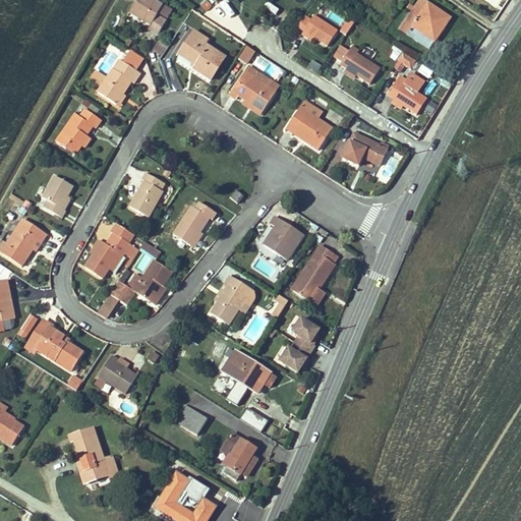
[(153,0),(136,0),(130,12),(152,25),(149,30),(159,35),(166,21),(157,16),(159,13),(168,18),(172,11),(153,0)]
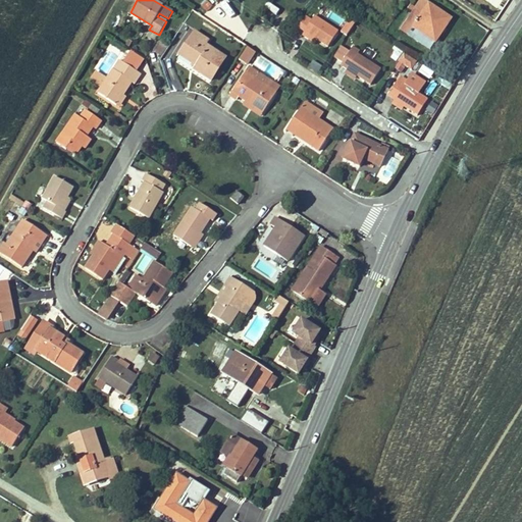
[(268,0),(265,6),(276,13),(280,7),(268,0)]
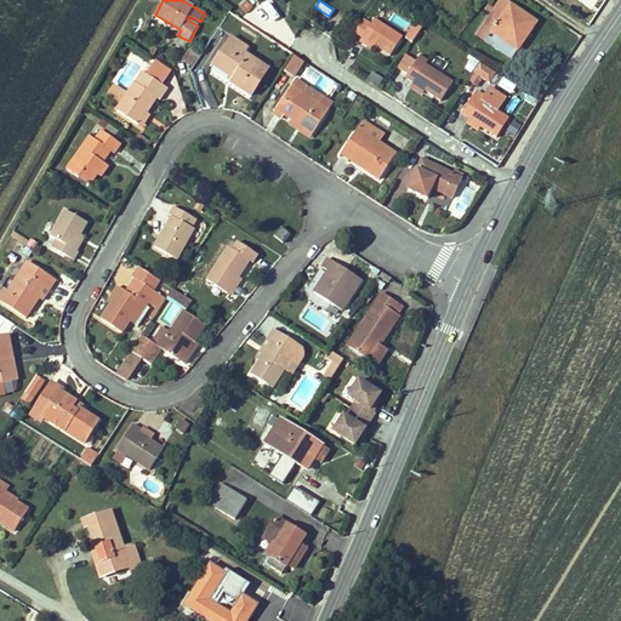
[(510,5),(502,0),(501,0),(493,13),(501,18),(510,5)]
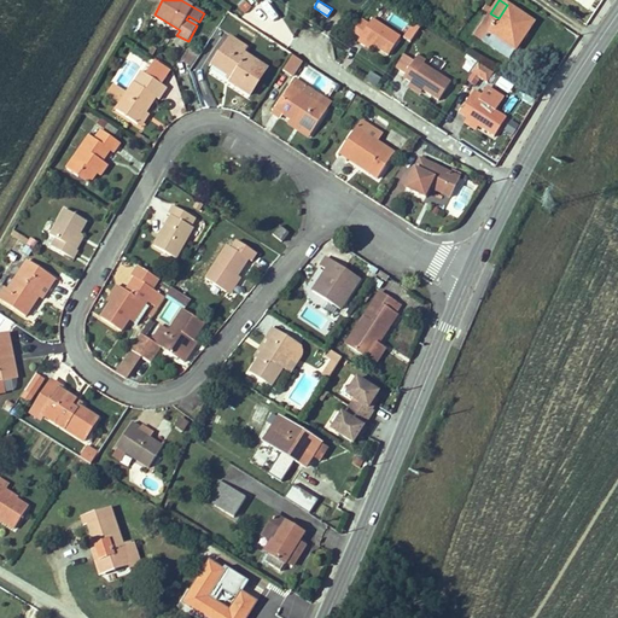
[(274,22),(280,17),(268,3),(262,7),(274,22)]
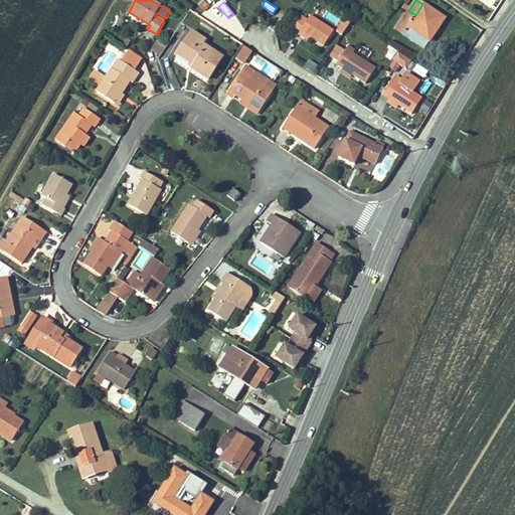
[(445,18),(422,4),(415,15),(408,11),(395,30),(424,49),(445,18)]
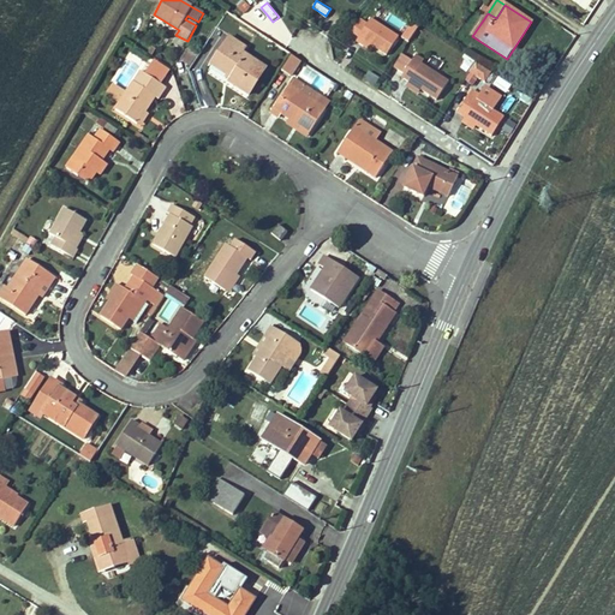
[(360,19),(352,33),(359,39),(370,45),(387,55),(399,37),(371,18),(368,24),(360,19)]
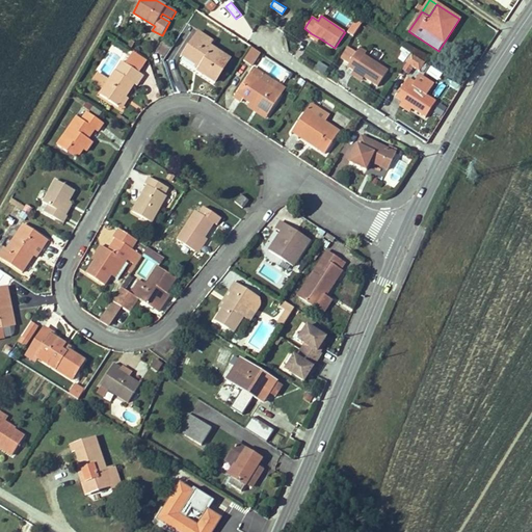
[(198,32),(183,56),(197,65),(200,63),(203,65),(200,70),(198,71),(215,82),(231,59),(210,46),(213,42),(198,32)]
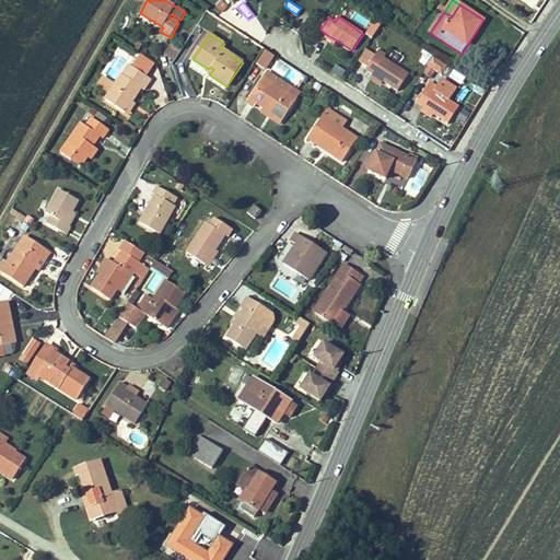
[(327,35),(326,37),(335,44),(337,41),(327,35)]
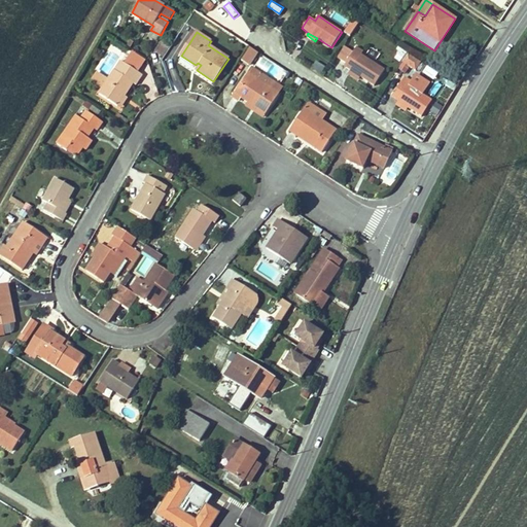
[(169,48),(162,43),(157,50),(164,56),(169,48)]
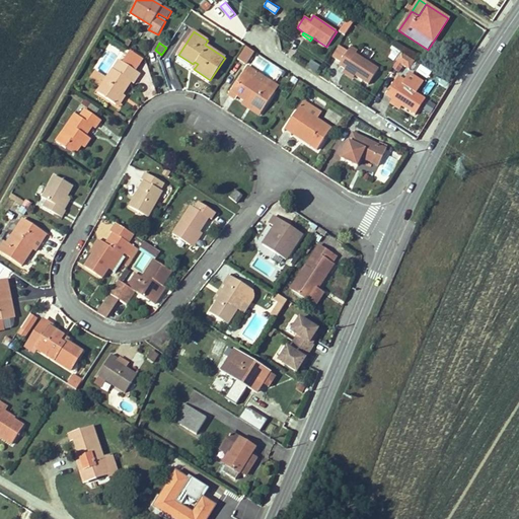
[(253,52),(246,47),(237,60),(245,65),(253,52)]
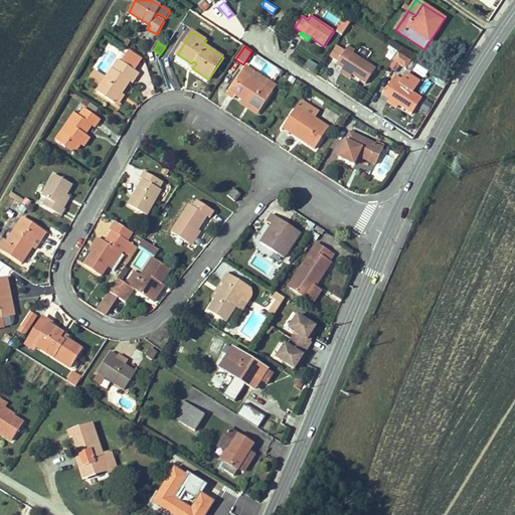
[(348,46),(345,51),(337,46),(330,57),(338,62),(336,65),(343,69),(352,75),(365,84),(376,68),(353,53),(355,50),(348,46)]
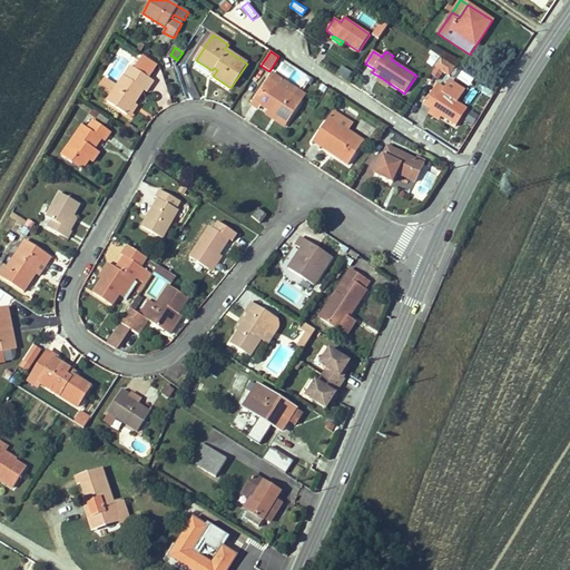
[(439,59),(432,56),(426,64),(433,68),(439,59)]
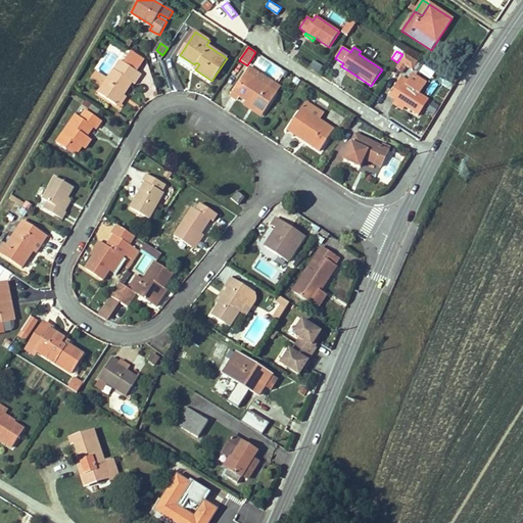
[(131,52),(124,63),(138,72),(145,61),(131,52)]
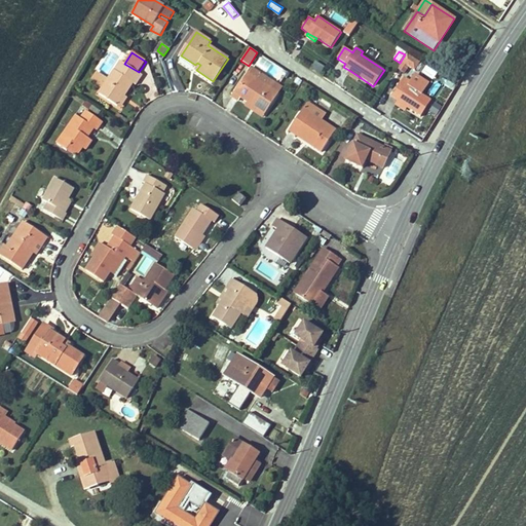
[(420,63),(407,53),(402,62),(415,71),(420,63)]
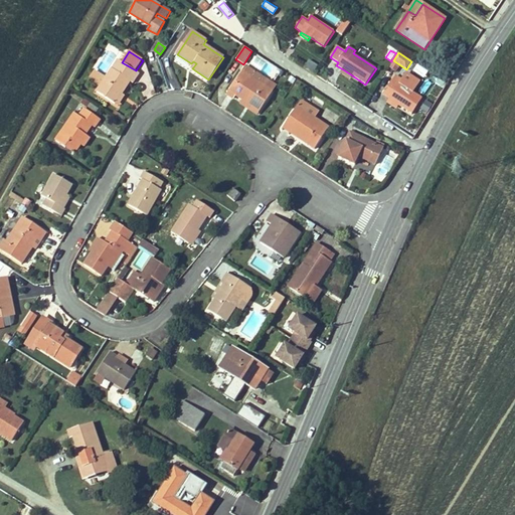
[(101,87),(98,92),(116,104),(122,94),(130,81),(134,83),(140,73),(122,62),(119,59),(108,77),(101,87)]
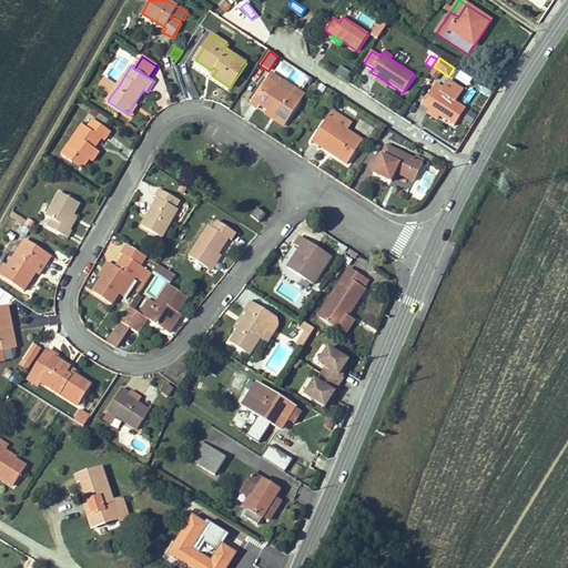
[(340,66),(335,73),(346,79),(351,71),(340,66)]
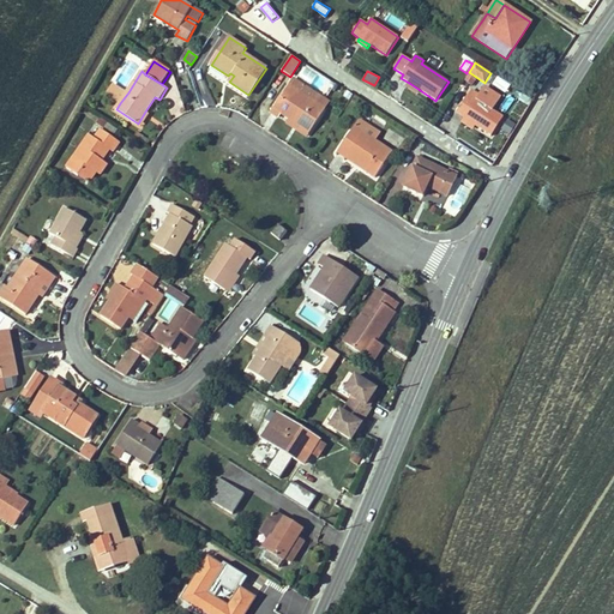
[(294,79),(271,113),(278,118),(282,114),(289,119),(309,133),(325,109),(329,102),(320,97),(317,103),(298,91),(302,85),(294,79)]
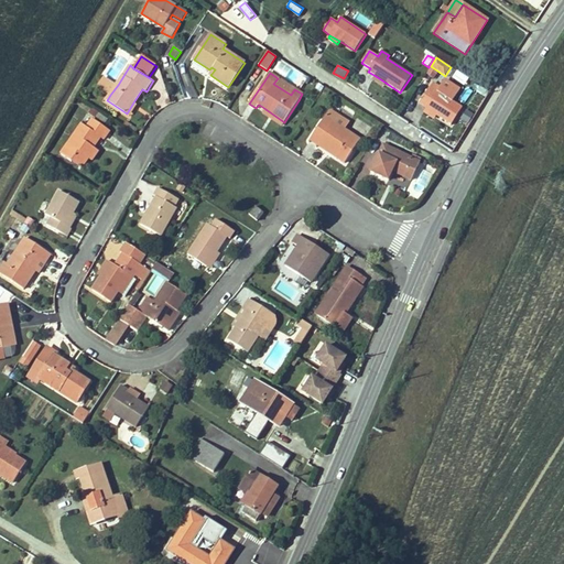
[(386,83),(376,76),(373,79),(383,85),(386,83)]
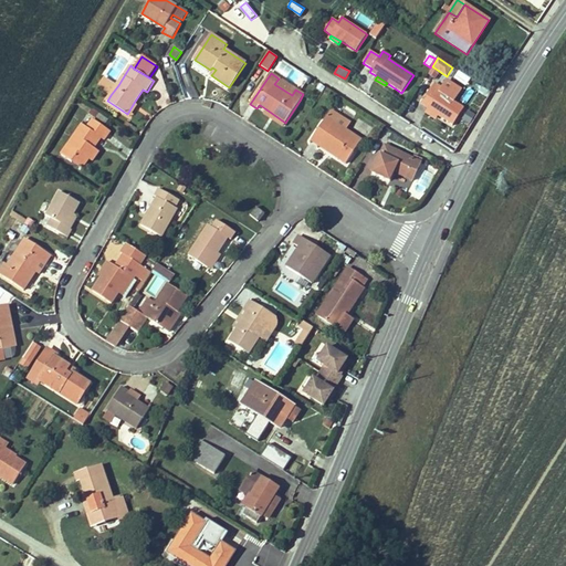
[(118,85),(107,77),(101,87),(111,95),(118,85)]
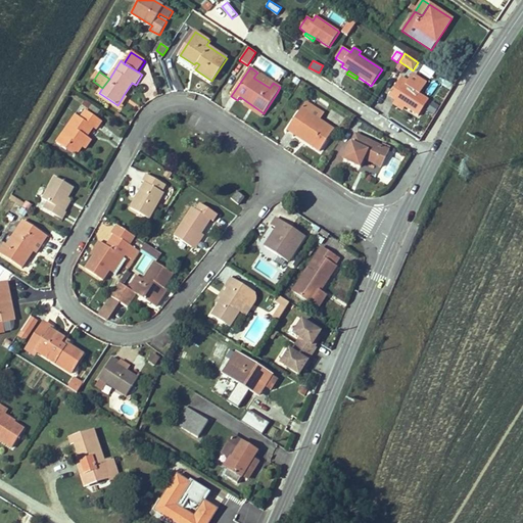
[(257,73),(253,78),(270,88),(273,83),(257,73)]
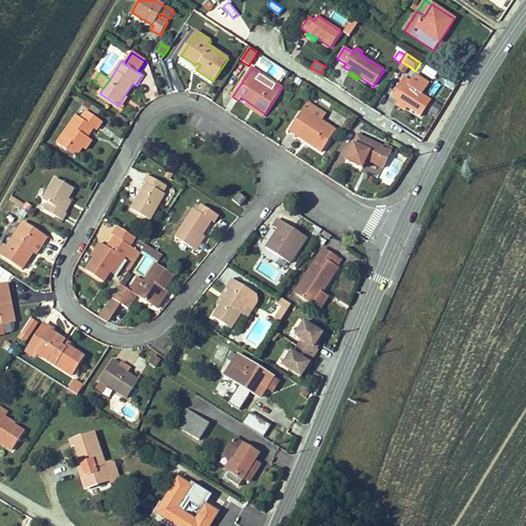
[(403,77),(390,98),(398,102),(407,108),(421,117),(431,101),(422,95),(428,85),(413,75),(410,81),(403,77)]
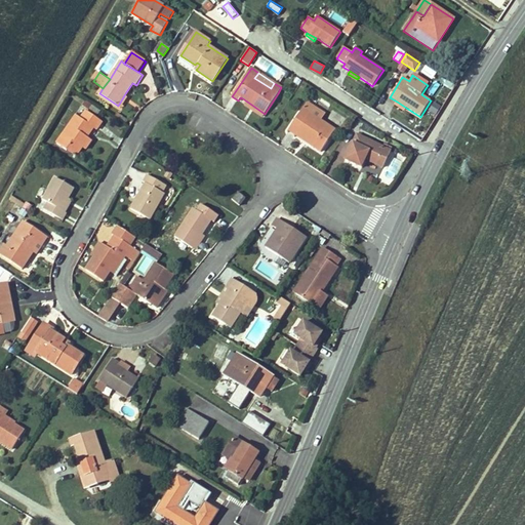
[(433,81),(426,92),(433,96),(439,85),(433,81)]
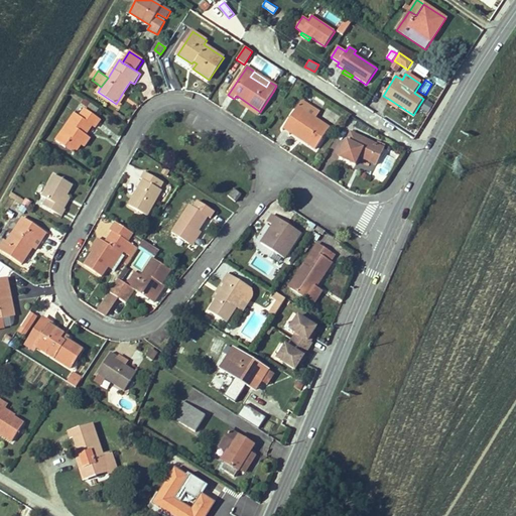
[(122,94),(116,104),(119,106),(125,96),(122,94)]
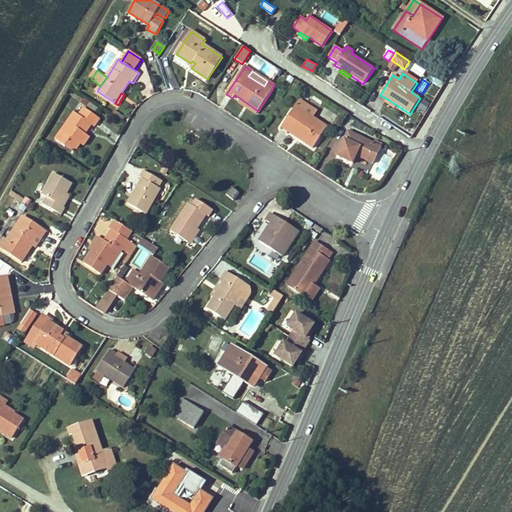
[(90,102),(84,98),(80,103),(86,107),(90,102)]
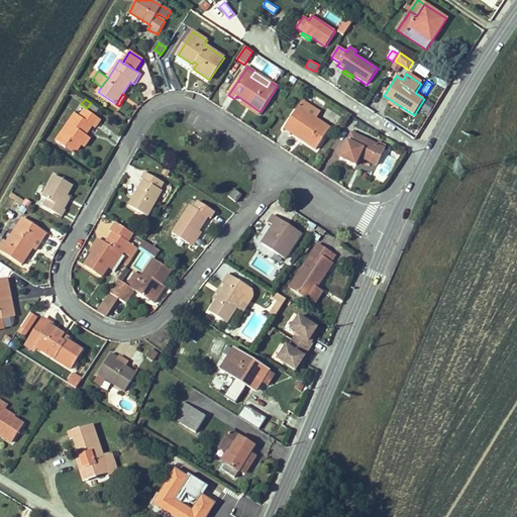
[(259,115),(261,112),(243,100),(241,104),(259,115)]
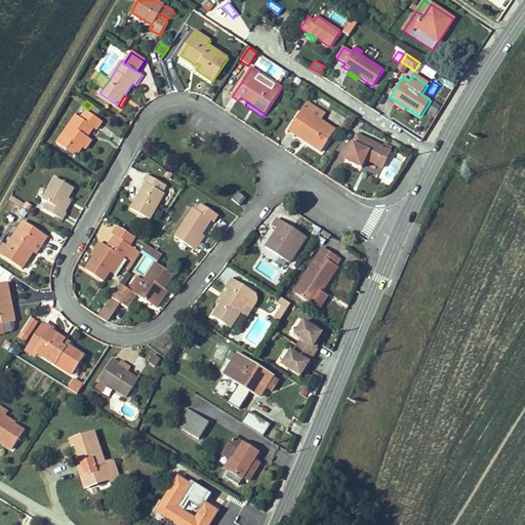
[(397,102),(395,105),(404,110),(406,108),(397,102)]
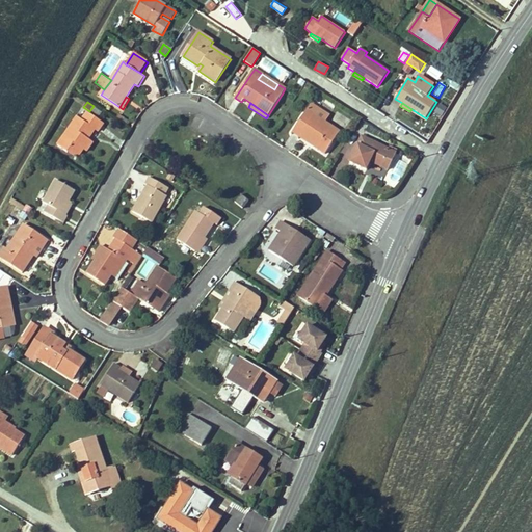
[(312,104),(307,110),(327,125),(333,117),(312,104)]
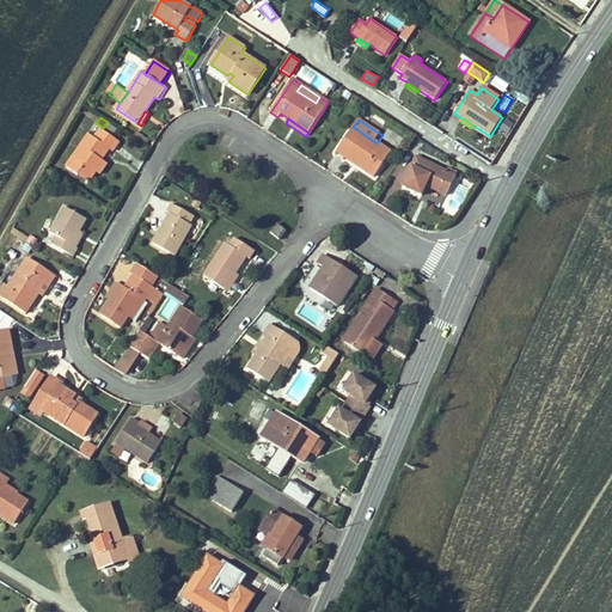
[(108,122),(104,127),(114,134),(117,129),(108,122)]
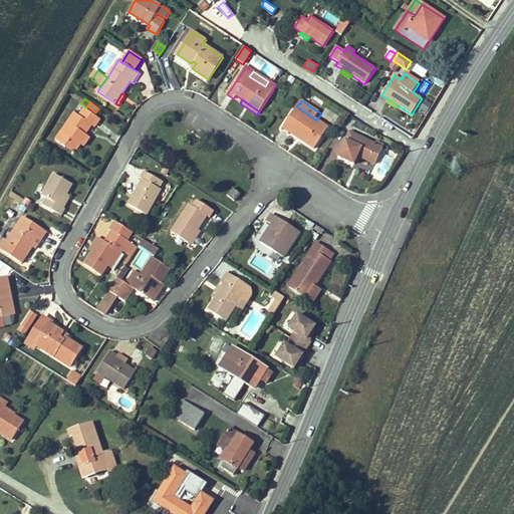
[(296,106),(283,127),(290,133),(291,131),(302,138),(300,140),(314,149),(328,127),(316,120),(296,106)]
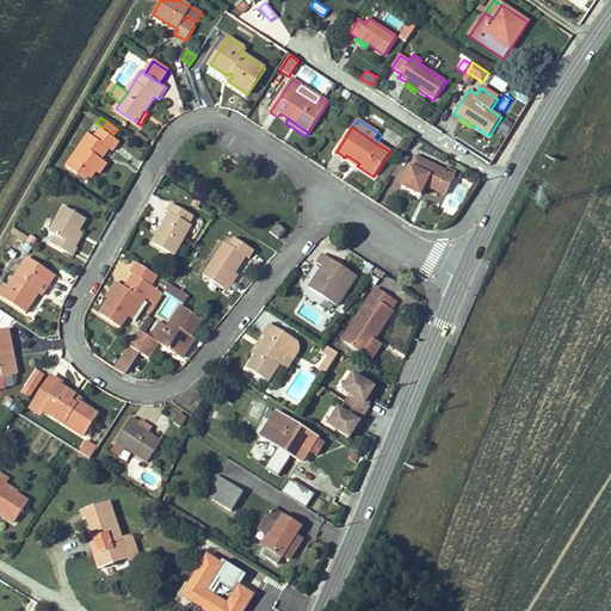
[(88,135),(67,167),(78,176),(80,172),(91,179),(96,172),(99,174),(106,164),(102,160),(109,149),(112,152),(118,142),(100,129),(94,139),(88,135)]
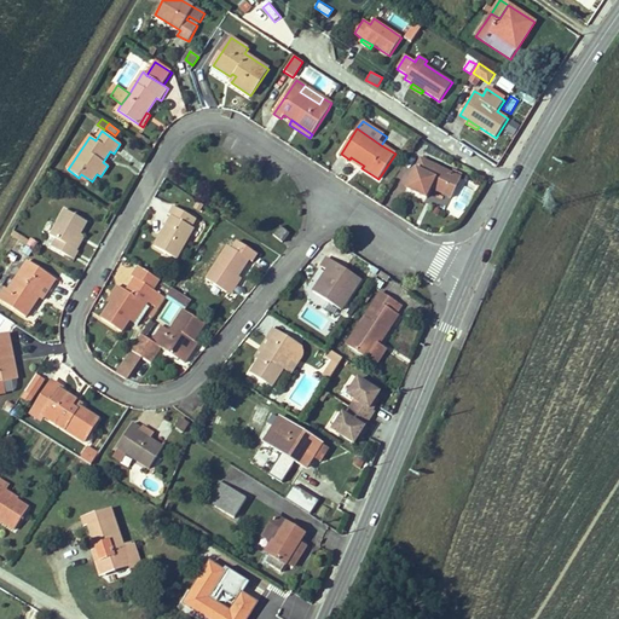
[(149,145),(151,142),(139,134),(137,138),(149,145)]
